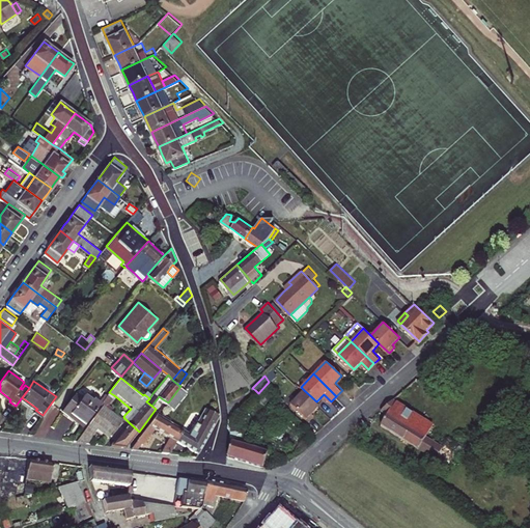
[(168,403),(174,408),(187,391),(184,389),(180,386),(168,403)]
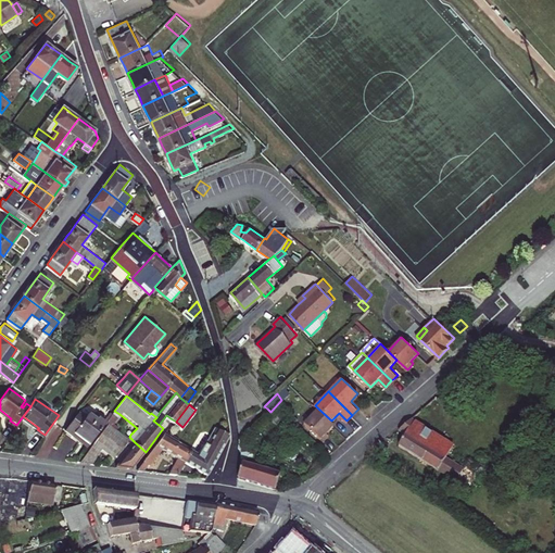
[(155,407),(151,413),(156,417),(160,412),(155,407)]
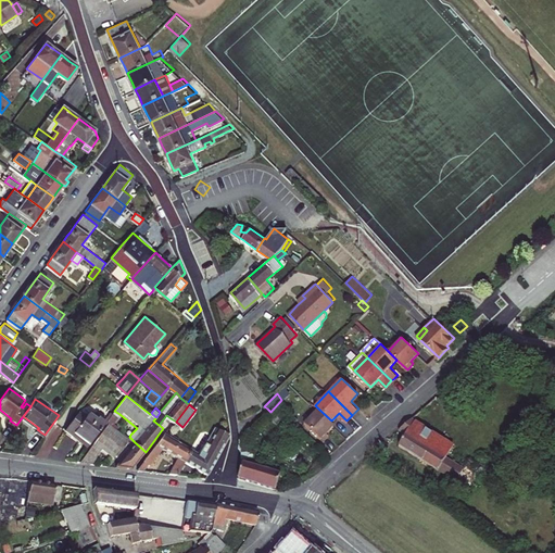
[(318,409),(304,423),(324,441),(327,438),(329,435),(327,431),(335,425),(331,420),(318,409)]
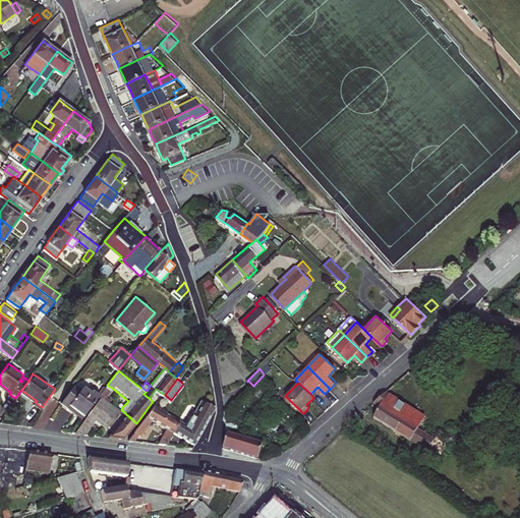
[(121,409),(122,407),(107,395),(112,388),(107,385),(99,395),(101,397),(102,395),(121,409)]
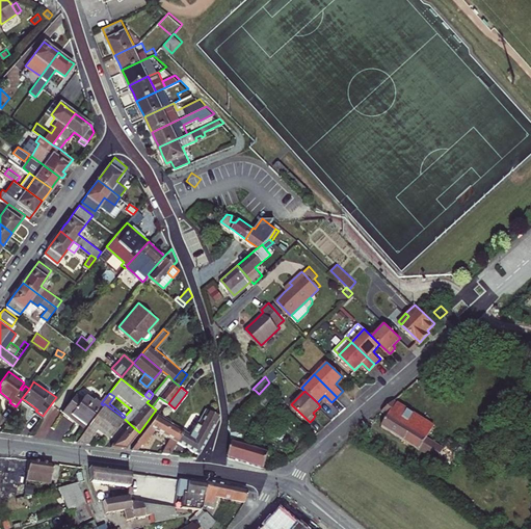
[(72,414),(85,424),(101,403),(95,398),(93,400),(85,394),(81,400),(74,395),(62,411),(67,413),(71,416),(72,414)]
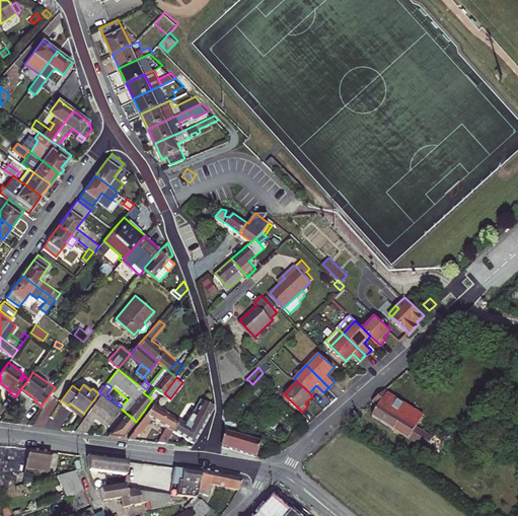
[(379,403),(373,414),(394,427),(427,447),(433,436),(417,426),(424,415),(383,389),(378,394),(373,399),(379,403)]
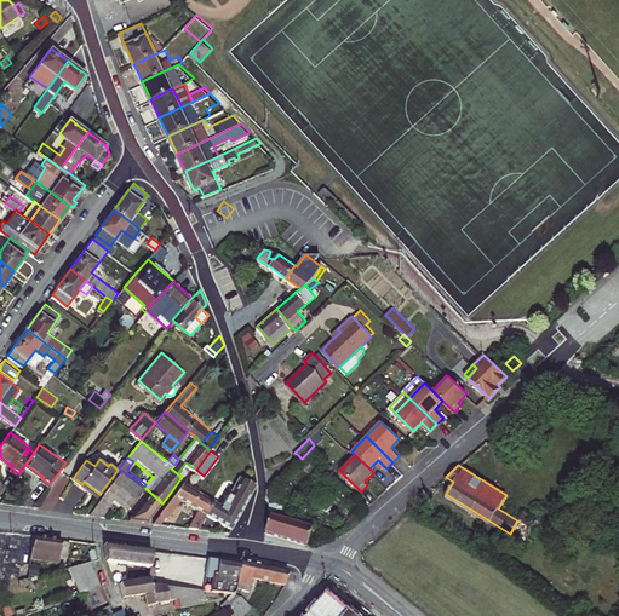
[(90,513),(102,514),(104,511),(105,512),(110,505),(114,498),(125,505),(127,502),(131,505),(142,489),(120,472),(90,513)]
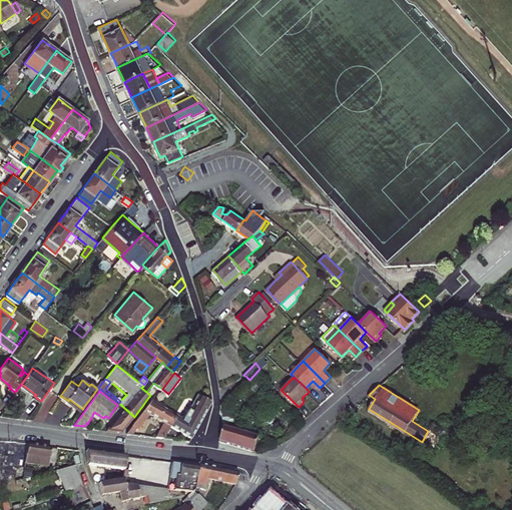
[(176,414),(171,425),(191,436),(213,399),(210,397),(208,399),(204,396),(200,394),(191,409),(189,407),(183,418),(176,414)]
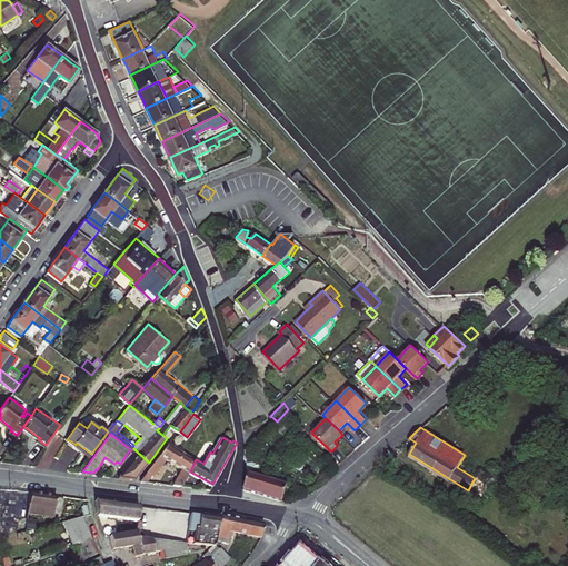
[(153,475),(167,458),(183,467),(179,477),(172,476),(171,479),(171,483),(182,484),(190,472),(196,459),(168,442),(165,448),(148,470),(152,474),(153,475)]
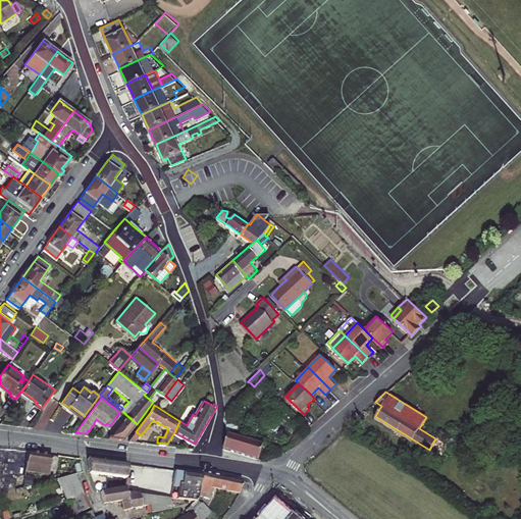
[(69,408),(83,418),(84,416),(70,406),(69,408)]
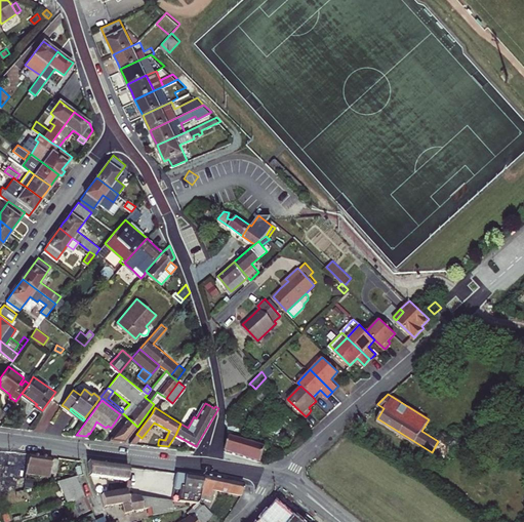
[(230,426),(237,425),(236,416),(229,416),(230,426)]
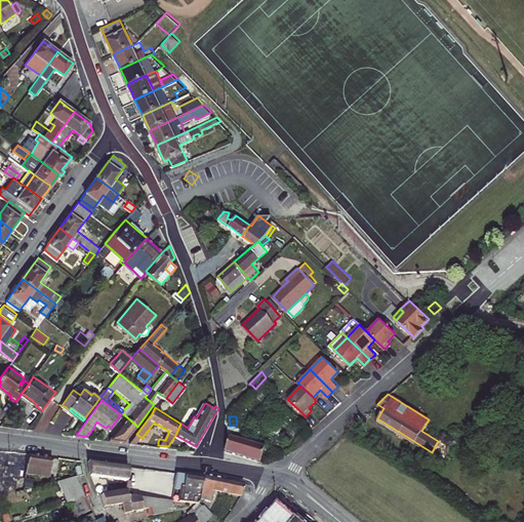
[(127,417),(110,438),(110,439),(115,440),(125,441),(137,427),(127,417)]
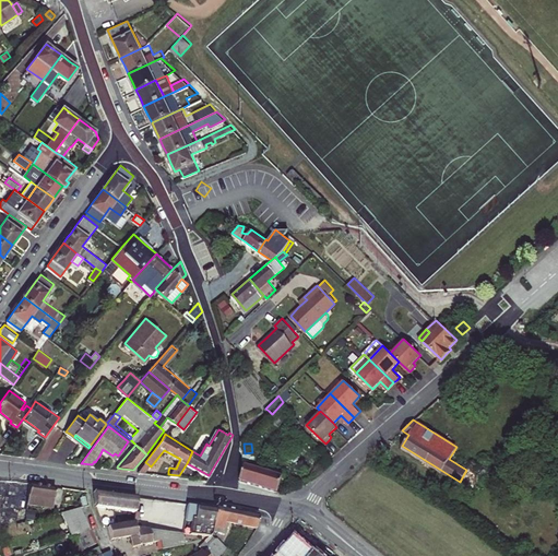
[(257,459),(256,452),(252,452),(245,453),(245,463),(241,475),(240,478),(259,484),(279,491),(283,475),(286,476),(287,473),(281,471),(282,469),(272,466),(271,471),(260,468),(261,464),(257,459)]
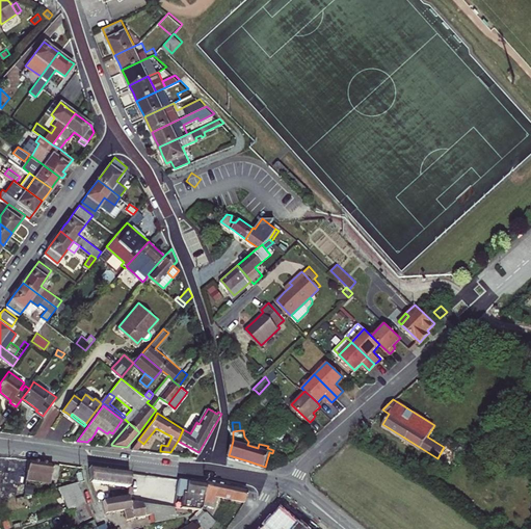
[(29,458),(26,478),(36,479),(37,471),(52,473),(53,467),(54,461),(29,458)]
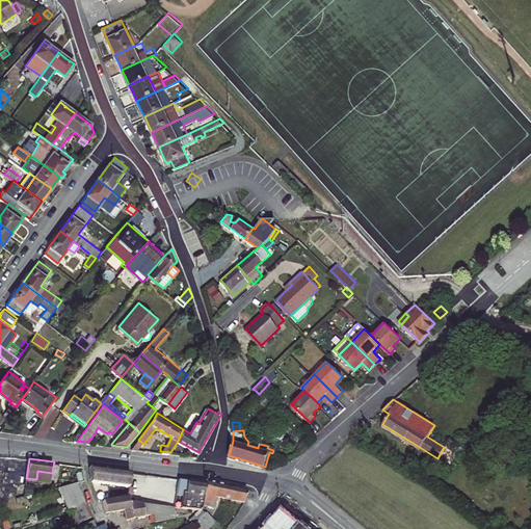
[(5,466),(3,480),(25,483),(27,464),(19,463),(9,460),(8,466),(5,466)]
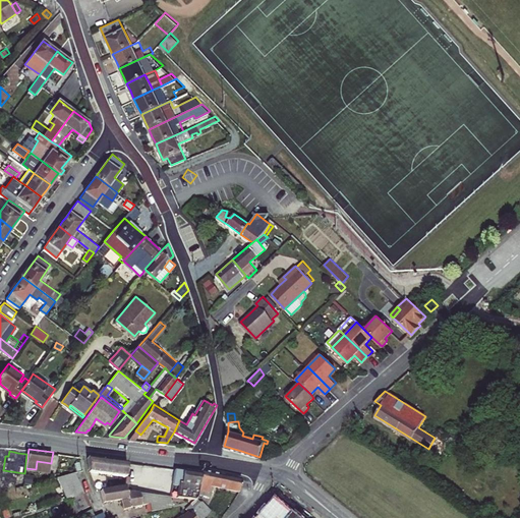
[(99,471),(127,474),(127,468),(128,461),(115,459),(98,457),(88,456),(90,470),(93,477),(99,478),(99,471)]
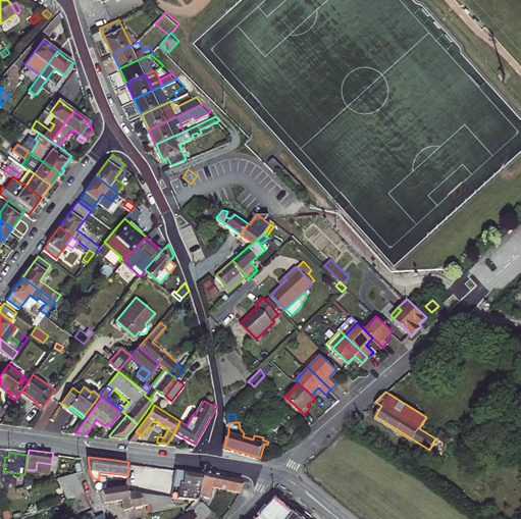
[(36,470),(50,472),(51,464),(37,462),(36,470)]
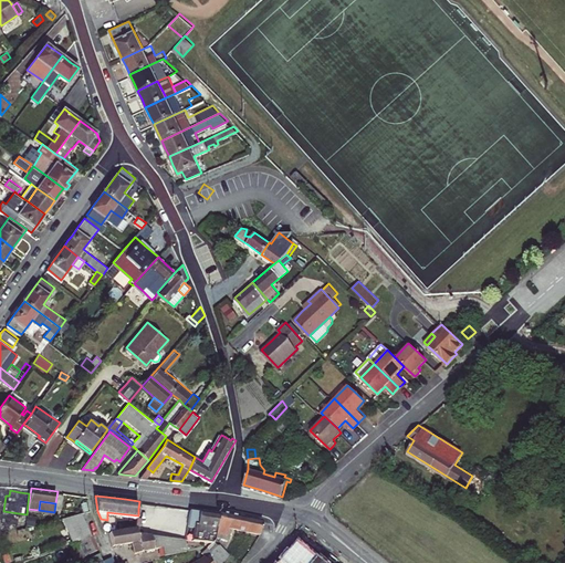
[(217,533),(220,511),(206,510),(191,508),(188,523),(195,524),(192,539),(206,540),(213,541),(215,539),(216,535),(217,533)]
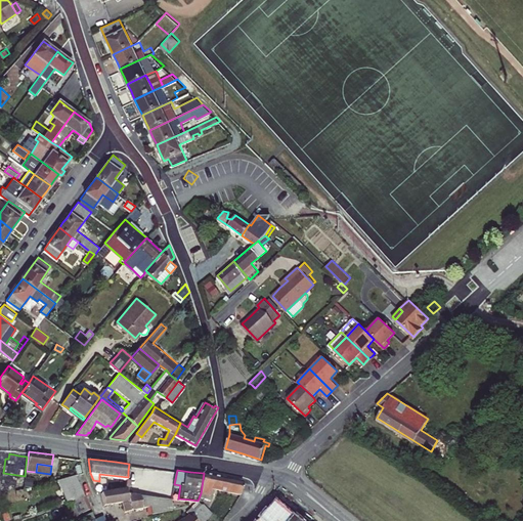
[(242,492),(244,479),(224,475),(204,472),(204,473),(201,493),(206,494),(205,496),(212,497),(215,487),(242,492)]
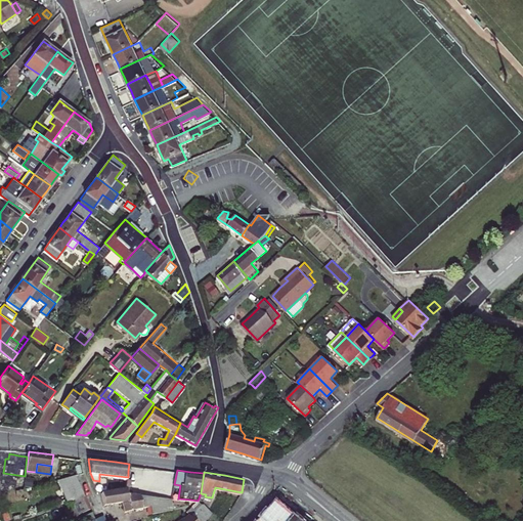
[(58,478),(69,501),(71,500),(85,494),(76,474),(58,478)]
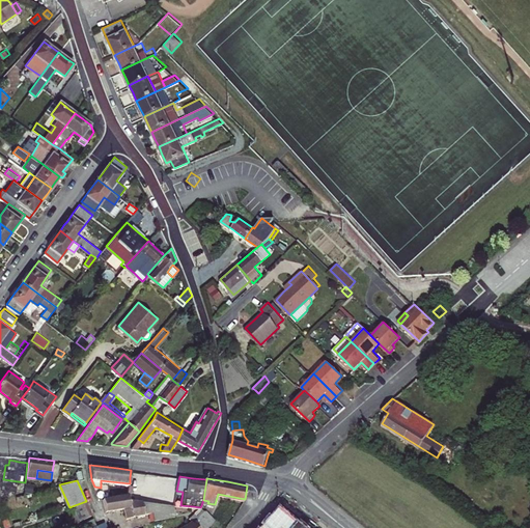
[(124,507),(127,517),(150,512),(174,508),(174,504),(141,501),(130,499),(129,494),(103,498),(106,510),(124,507)]
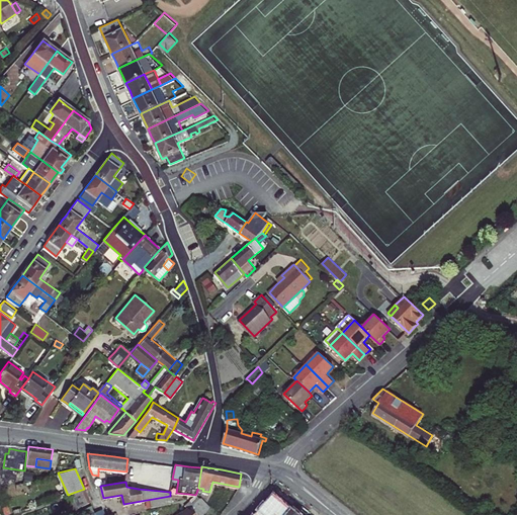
[(278,492),(281,487),(273,483),(270,487),(278,492)]
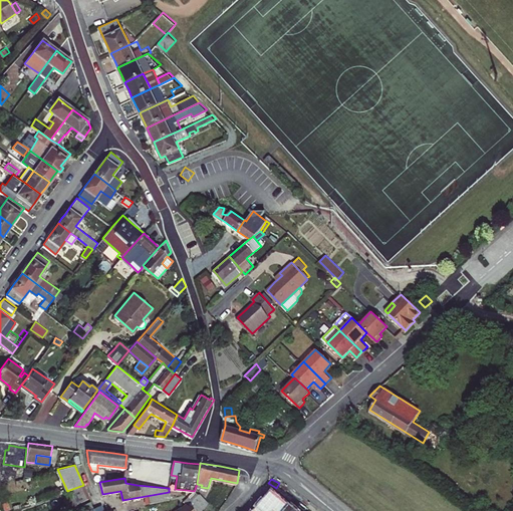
[(75,504),(89,497),(83,485),(69,490),(75,504)]
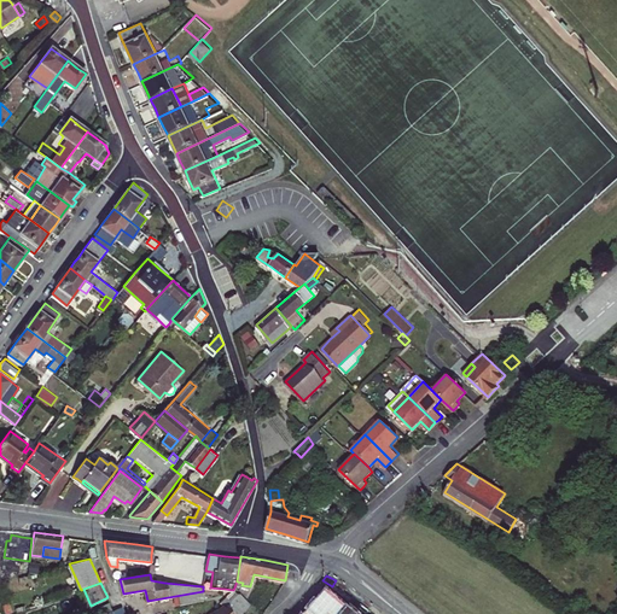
[(231,598),(238,591),(234,588),(233,590),(227,595),(231,598)]
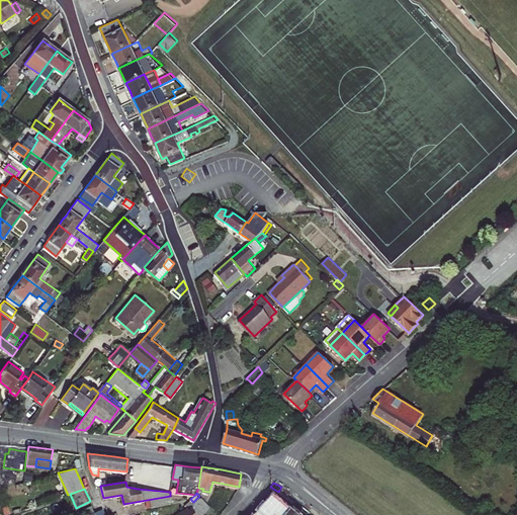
[(182,509),(187,507),(187,506),(185,504),(190,499),(195,495),(188,494),(188,499),(181,500),(182,509)]
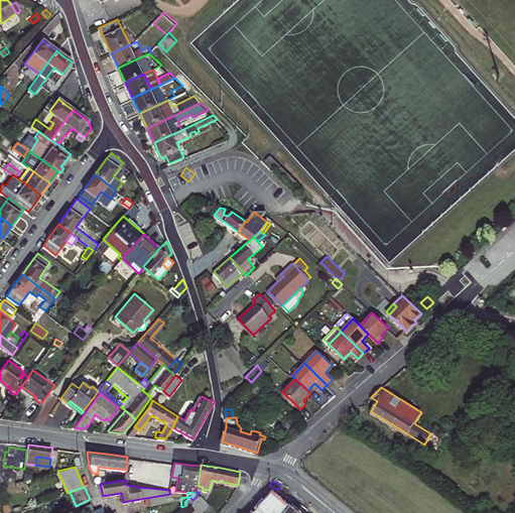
[(146,498),(147,505),(169,500),(169,494),(146,498)]
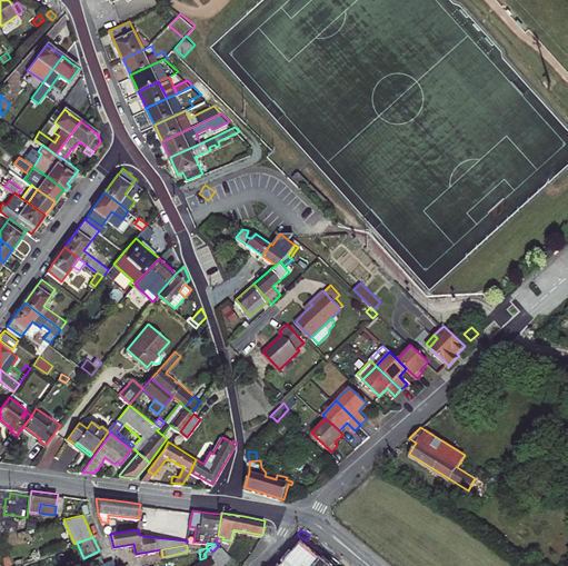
[(213,565),(225,565),(223,564),(230,557),(219,545),(212,552),(209,548),(203,554),(206,556),(213,565)]
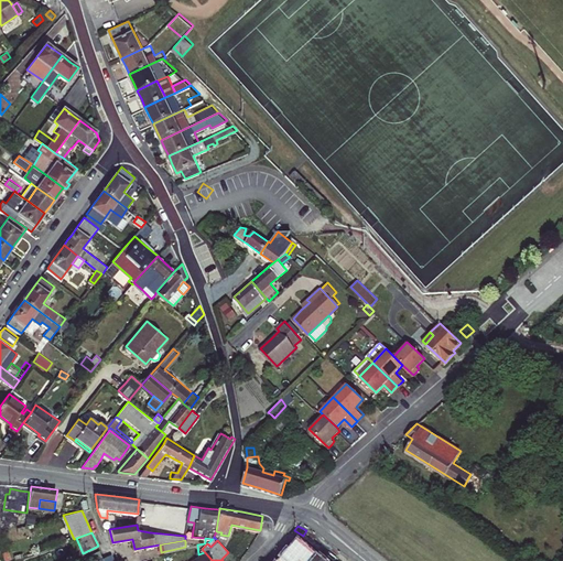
[(280,560),(323,560),(298,540),(280,560)]
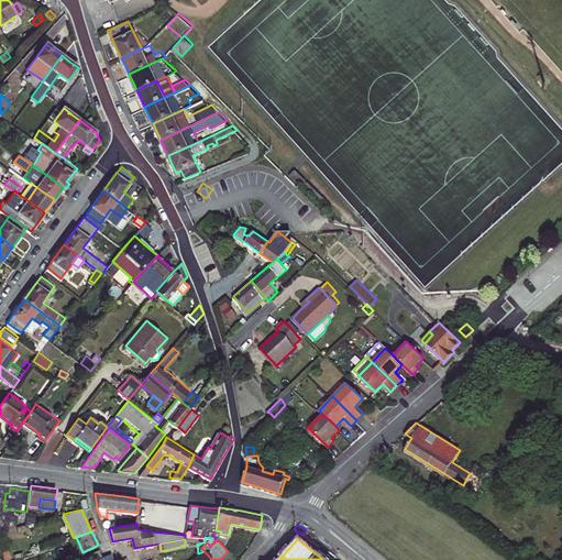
[(86,559),(94,559),(102,556),(99,549),(85,556),(86,559)]
